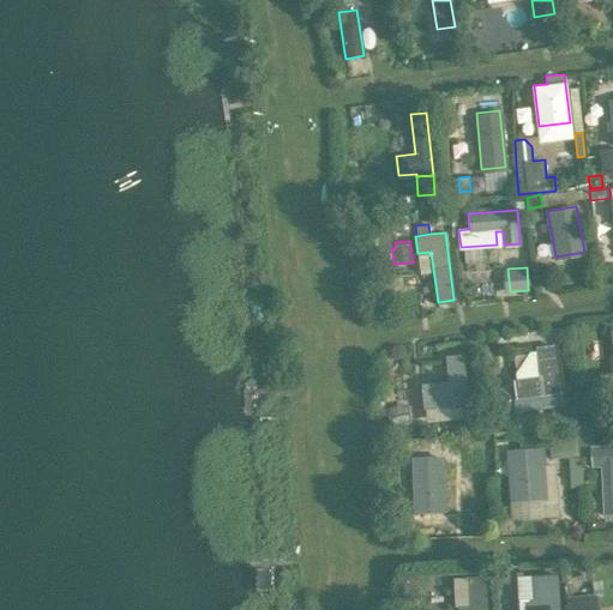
[(390,276),(370,279),(372,295),(392,291),(390,276)]
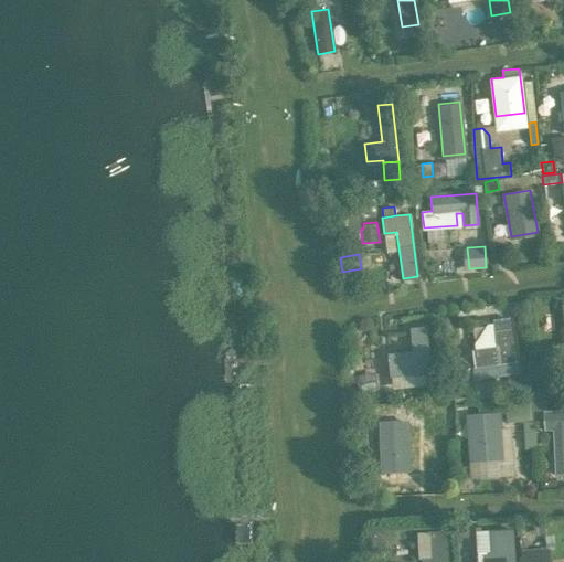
[(513,361),(508,318),(492,320),(496,348),(472,350),(475,367),(479,366),(498,363),(513,361)]
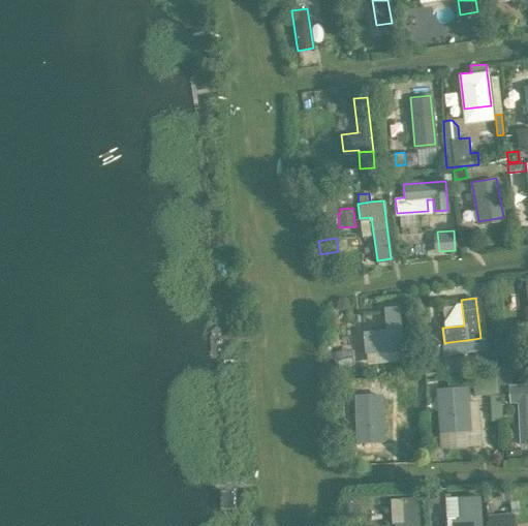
[(403,348),(400,307),(384,309),(386,335),(364,336),(365,351),(403,348)]
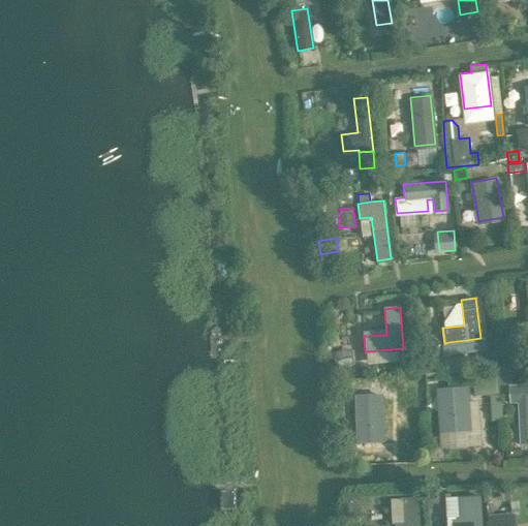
[(516,323),(502,326),(504,345),(518,343),(516,323)]
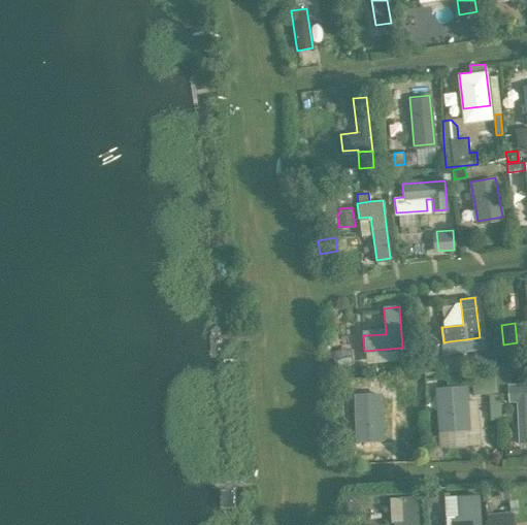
[(430,333),(423,340),(433,350),(440,341),(430,333)]
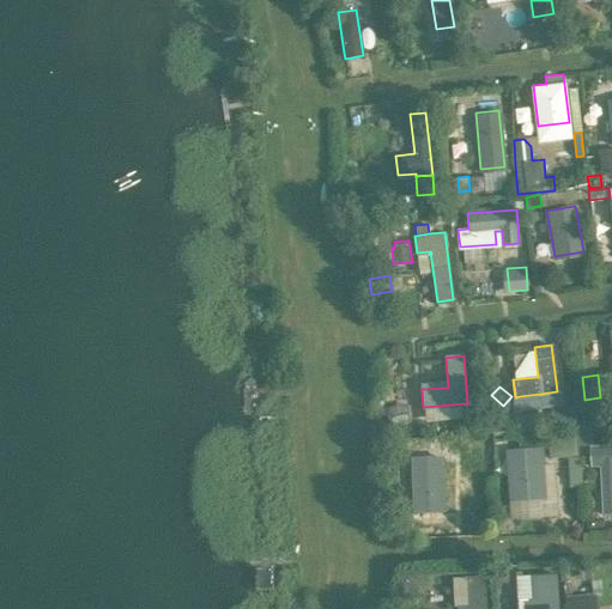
[(540,394),(520,396),(521,409),(559,403),(557,391),(540,394)]
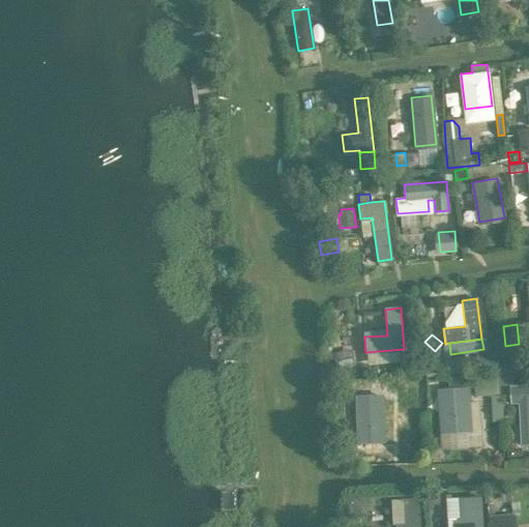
[(528,343),(519,344),(520,360),(528,359),(528,343)]
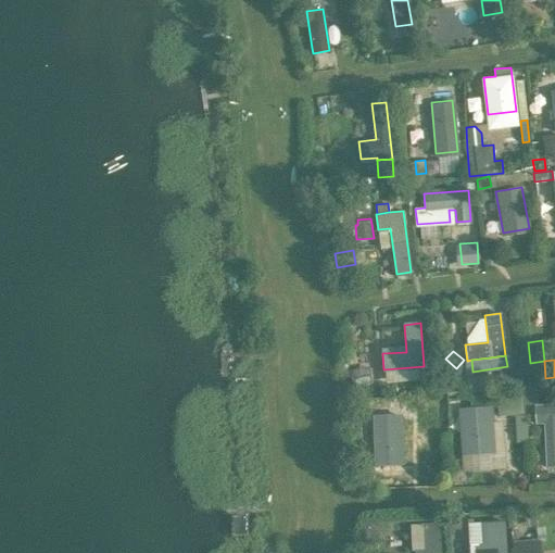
[(520,366),(499,368),(501,390),(524,388),(520,366)]
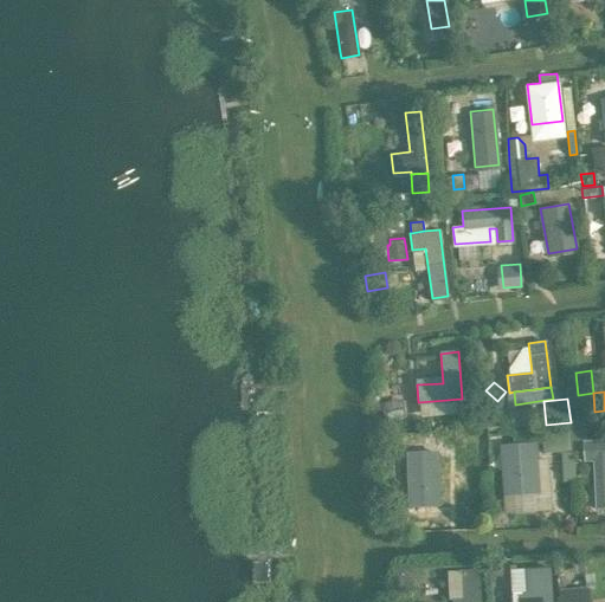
[(397,401),(383,403),(386,428),(401,426),(399,418),(397,401)]
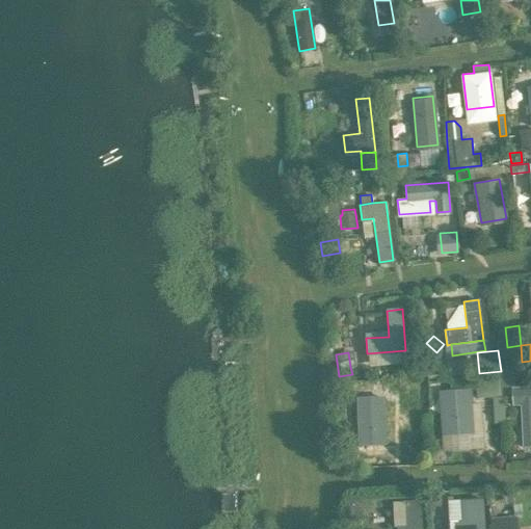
[(437,353),(425,354),(427,375),(440,373),(437,353)]
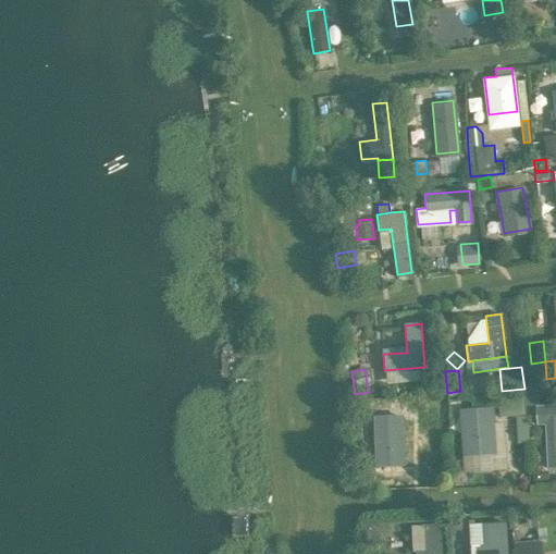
[(444,394),(430,394),(430,410),(445,410),(444,394)]
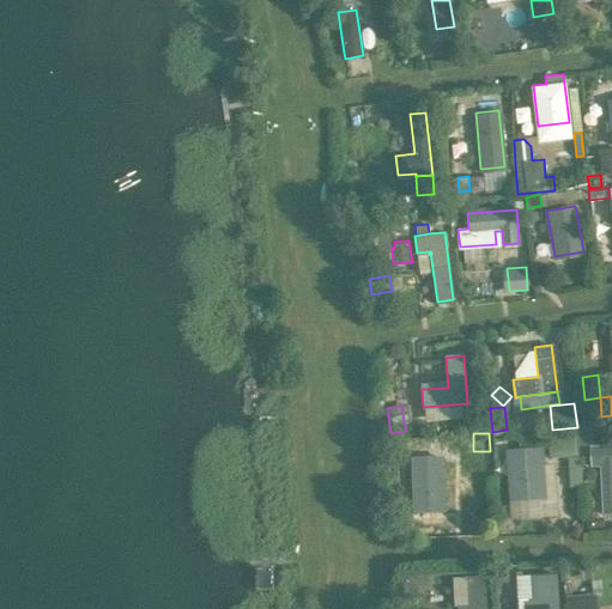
[(519,449),(544,446),(543,436),(517,437),(519,449)]
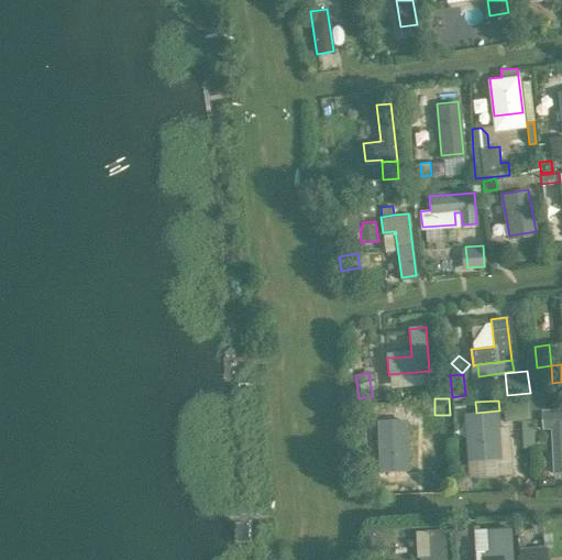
[(561,470),(561,408),(541,410),(542,427),(551,426),(553,471),(561,470)]
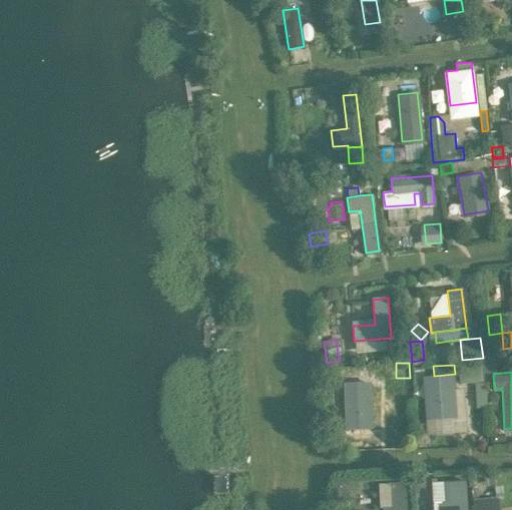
[(458,416),(455,376),(424,378),(426,418),(458,416)]
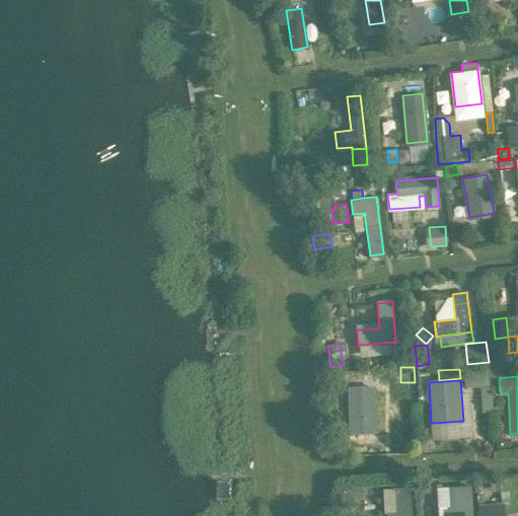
[(375,385),(348,386),(349,434),(377,433),(377,432),(375,387),(375,385)]
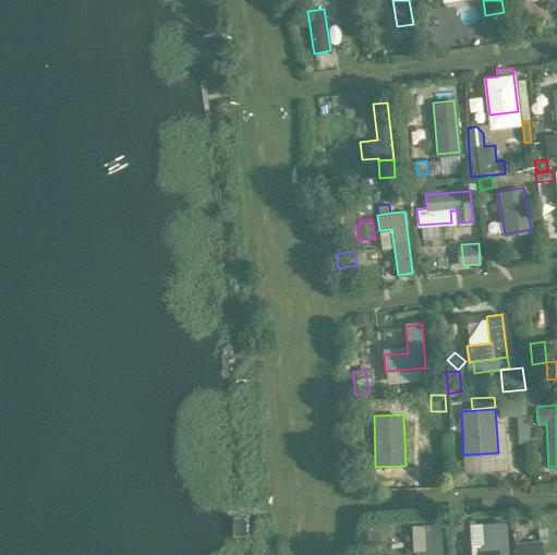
[(529,415),(517,417),(518,443),(530,443),(529,415)]
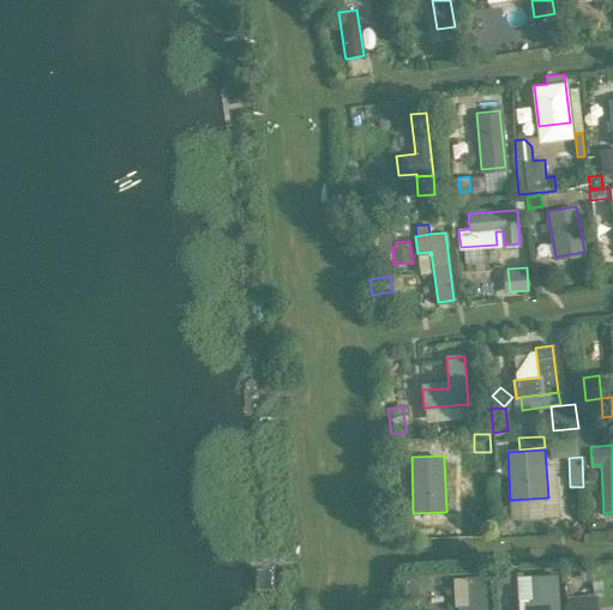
[(524,609),(558,609),(557,575),(533,577),(534,601),(524,601),(524,609)]
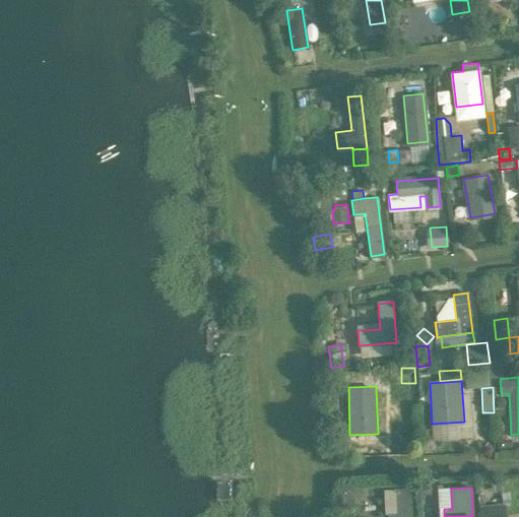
[(389,516),(412,516),(411,489),(397,490),(384,490),(386,515),(389,514),(389,516)]
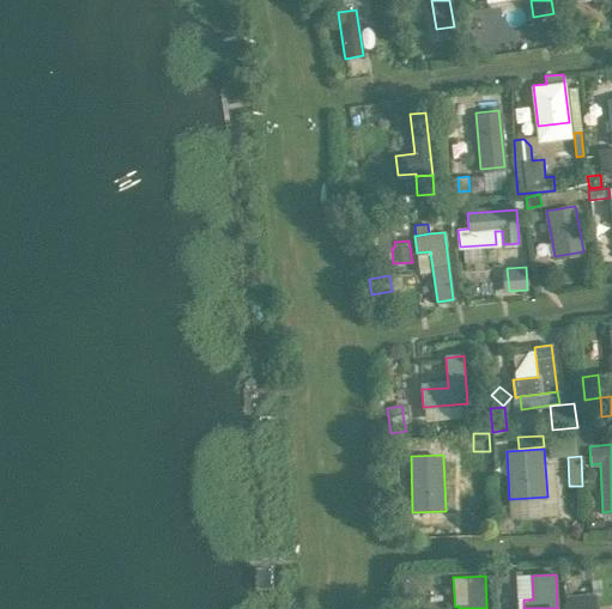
[(573,591),(573,608),(599,608),(598,589),(573,591)]
